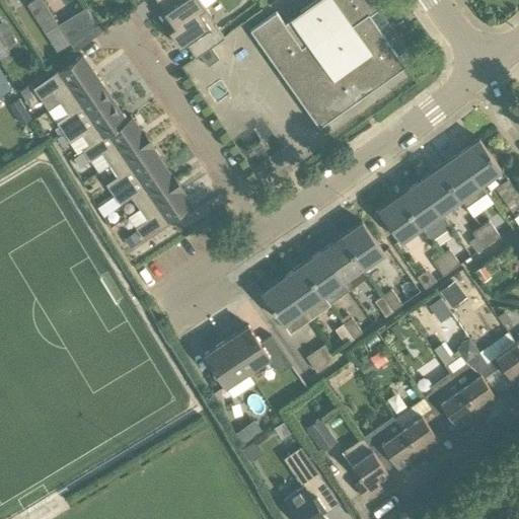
[(46,32),(58,25),(42,0),(34,0),(27,5),(46,32)]
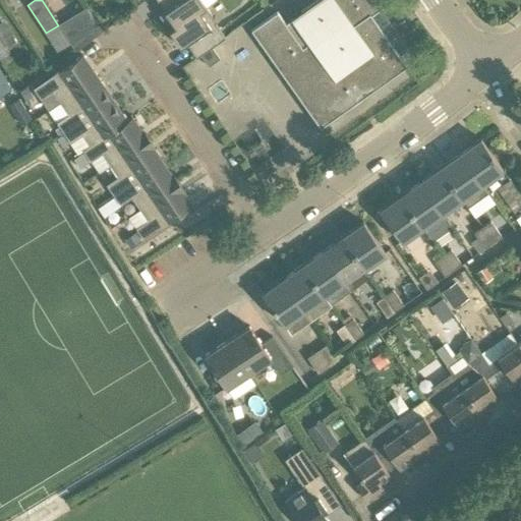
[(159,15),(170,32),(206,7),(200,0),(157,0),(165,11),(159,15)]
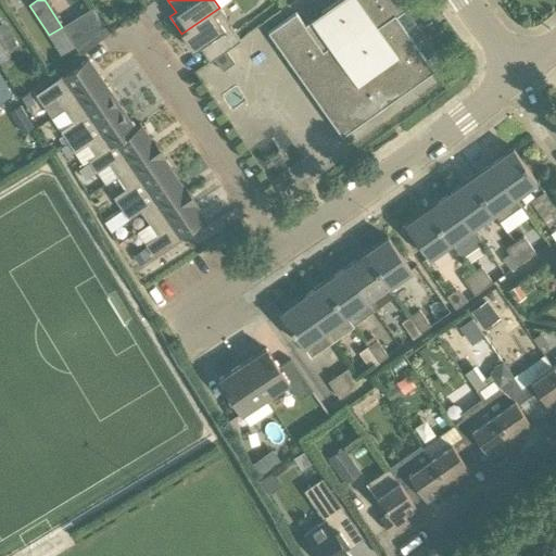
[(343,137),(434,71),(436,71),(396,16),(407,10),(411,8),(405,0),(341,0),(305,25),(297,13),(268,33),(343,137)]
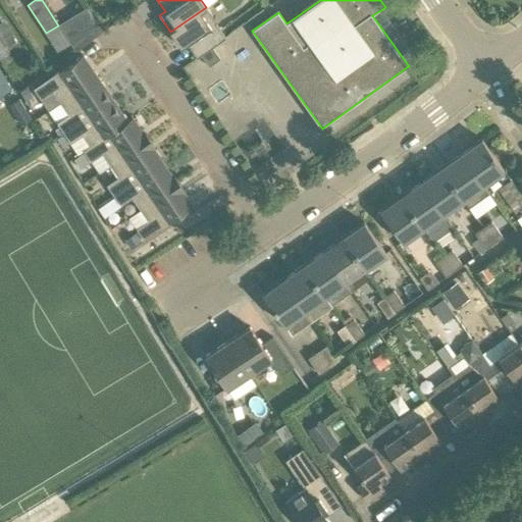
[(102,33),(86,7),(58,25),(74,50),(102,33)]
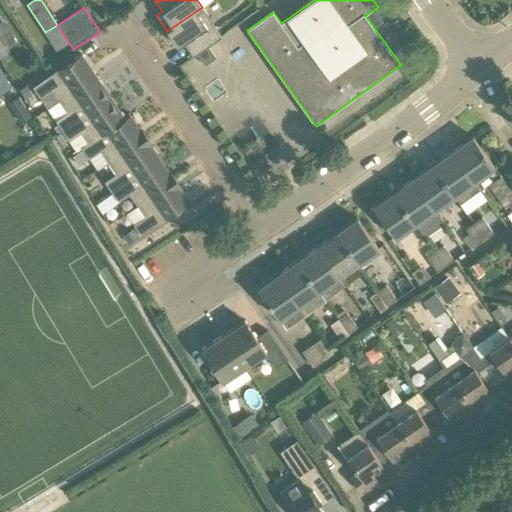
[(202,7),(167,31),(178,46),(184,42),(193,57),(197,54),(208,46),(221,37),(212,23),(213,22),(202,7)]
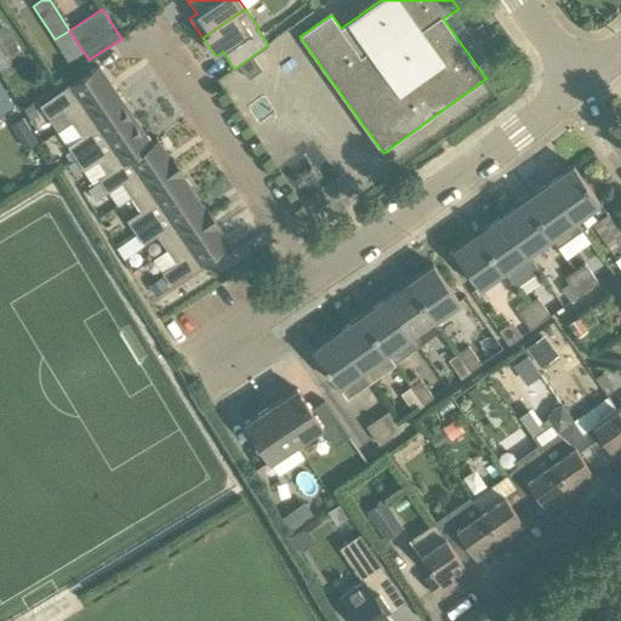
[(0,27),(0,73),(4,80),(17,72),(10,60),(22,52),(6,24),(0,27)]
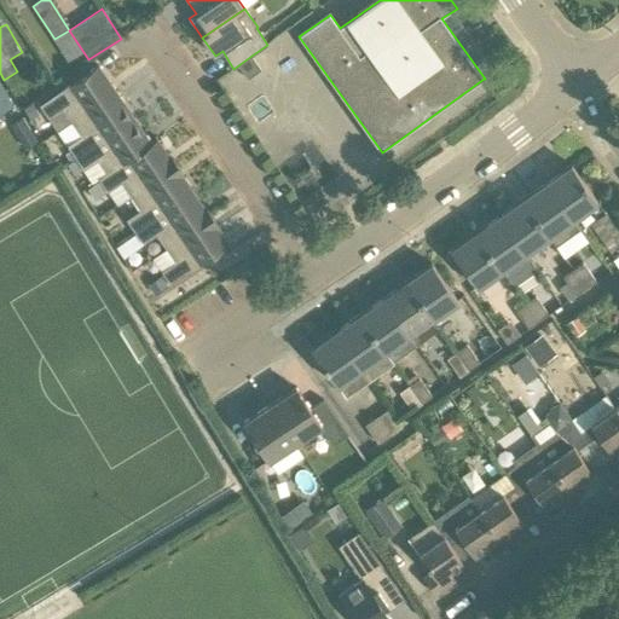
[(261,69),(252,56),(238,65),(248,79),(261,69)]
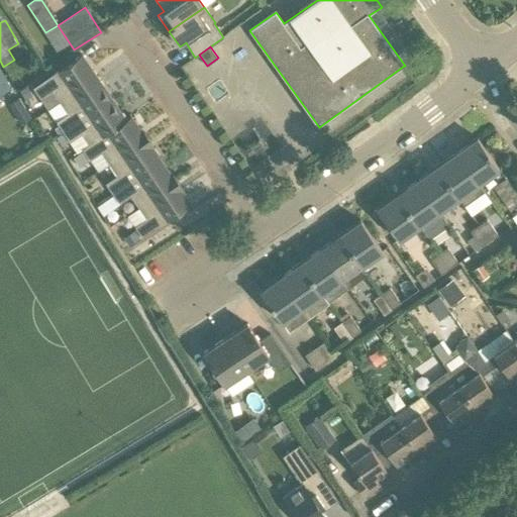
[(97,76),(83,55),(37,84),(44,94),(56,86),(64,98),(97,76)]
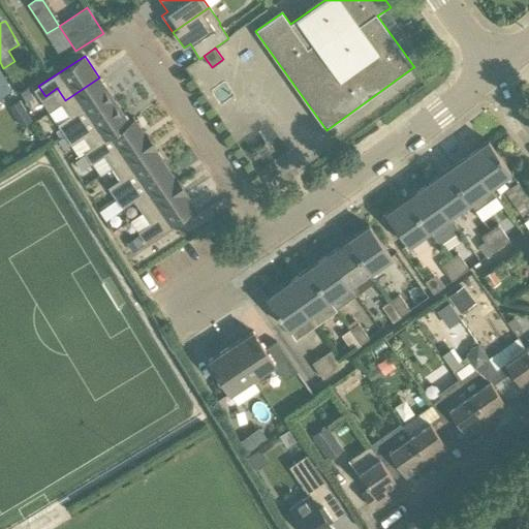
[(0,71),(0,92),(9,87),(0,71)]
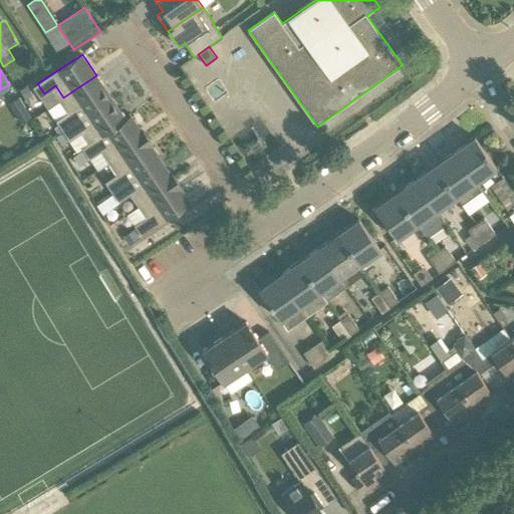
[(110,96),(96,75),(63,97),(70,109),(59,116),(65,126),(110,96)]
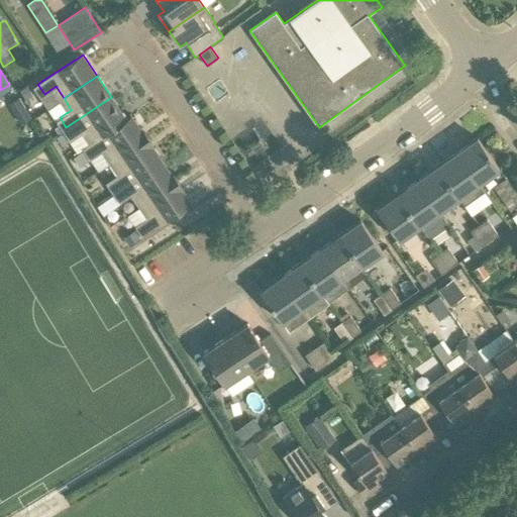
[(26,86),(19,91),(24,99),(31,94),(26,86)]
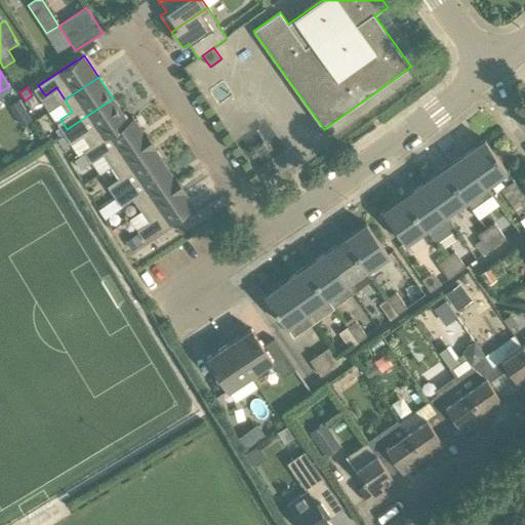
[(128,122),(113,98),(67,129),(74,140),(85,132),(92,144),(128,122)]
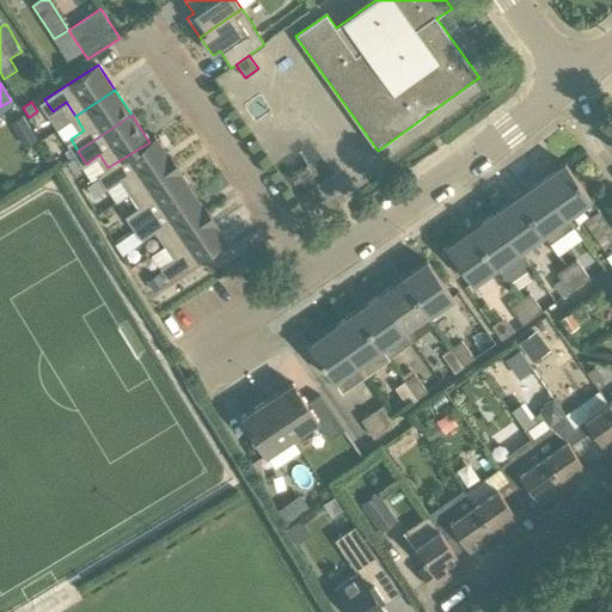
[(108,167),(101,172),(109,185),(122,177),(132,190),(175,161),(172,158),(171,160),(155,139),(150,142),(108,167)]
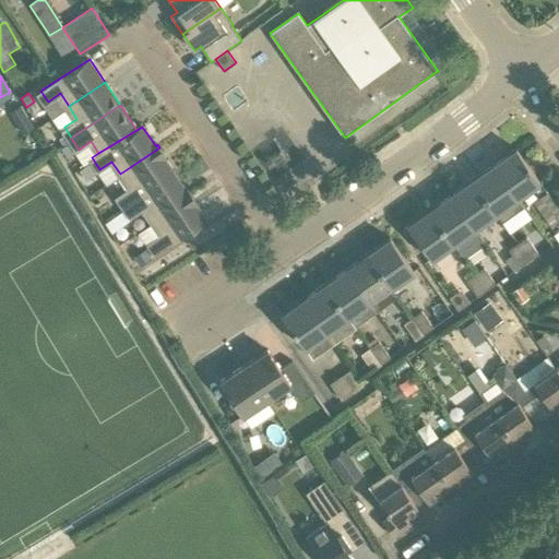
[(63,137),(59,140),(63,146),(69,143),(63,137)]
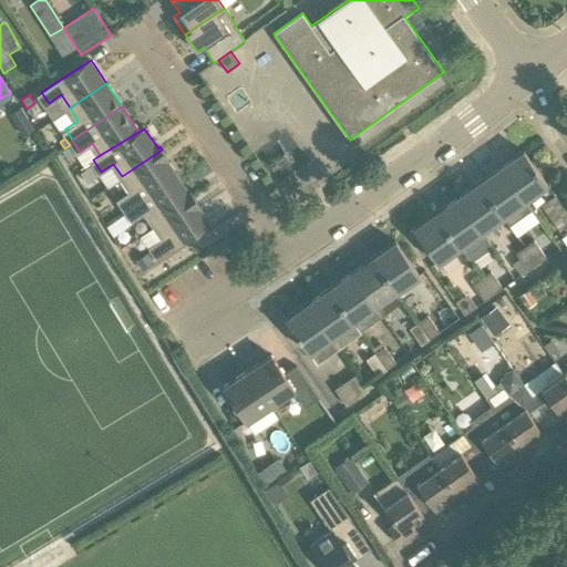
[(75,155),(70,145),(64,148),(60,152),(66,162),(75,155)]
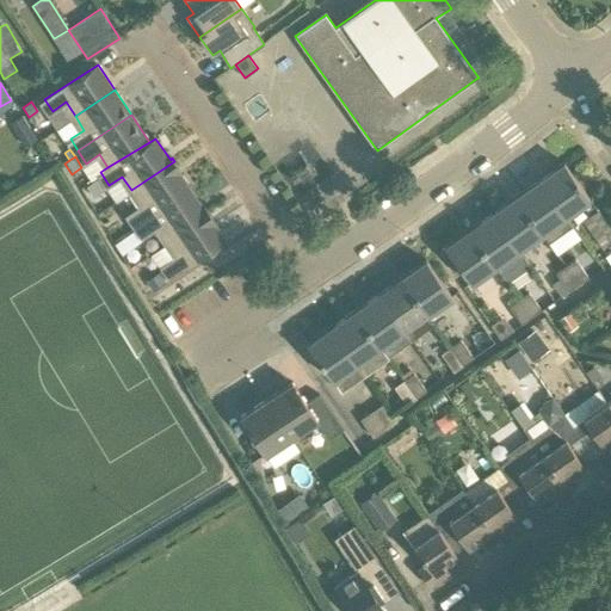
[(179,168),(174,161),(131,190),(140,203),(125,213),(135,226),(190,187),(177,170),(179,168)]
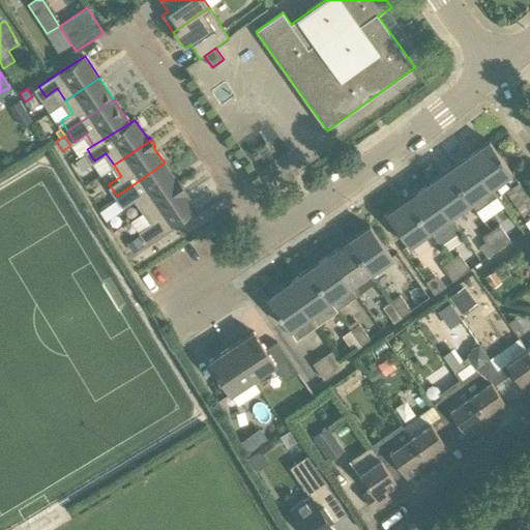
[(490,142),(469,156),(491,187),(511,173),(490,142)]
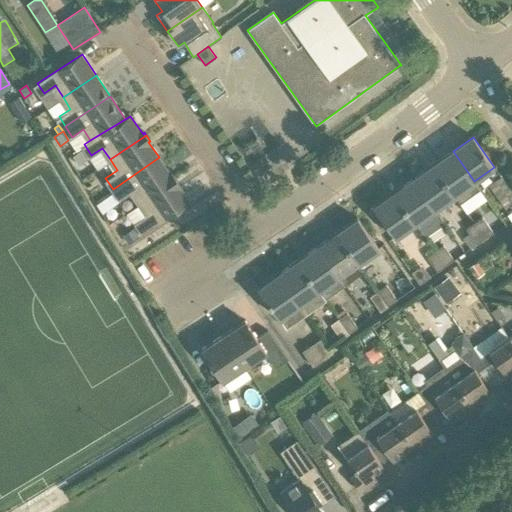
[(79,165),(89,158),(83,149),(73,156),(79,165)]
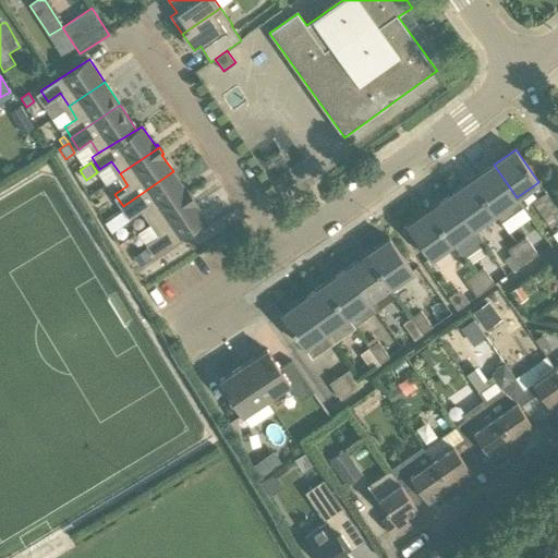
[(472,180),(495,213),(501,221),(523,206),(517,197),(494,165),(472,180)]
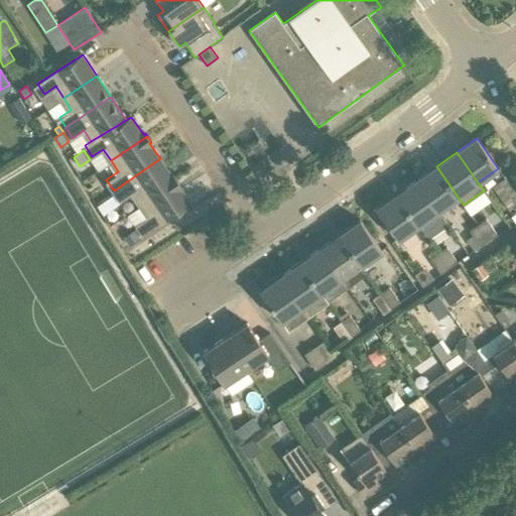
[(173,178),(160,158),(114,190),(121,201),(132,194),(139,205),(176,179),(174,176),(173,178)]
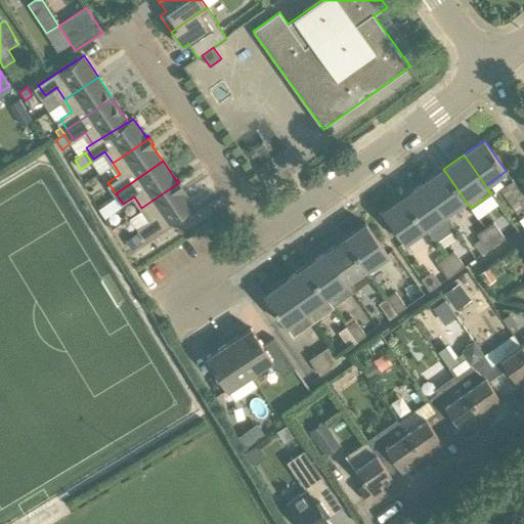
[(443,169),(423,183),(445,214),(465,200),(443,169)]
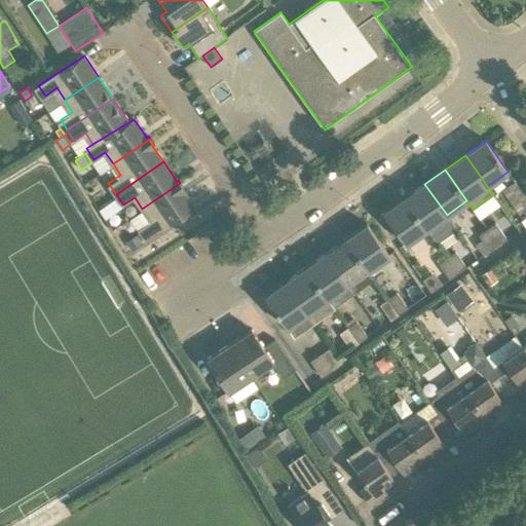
[(184,189),(180,183),(142,209),(150,221),(138,229),(146,241),(194,208),(182,190),(184,189)]
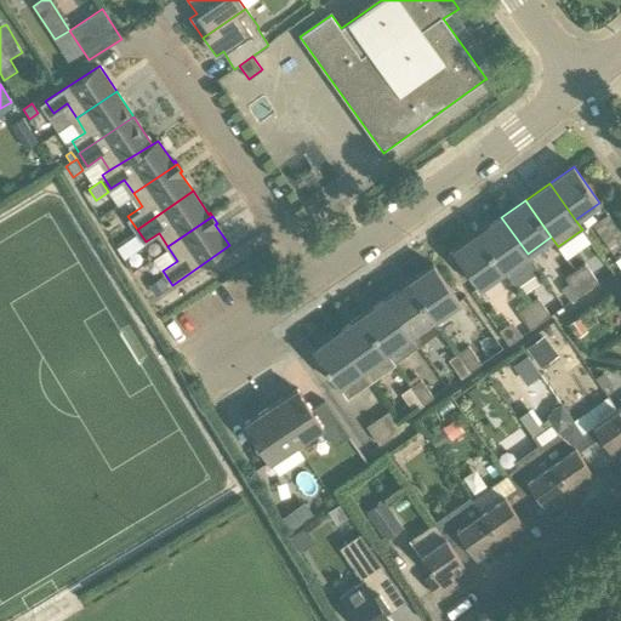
[(477,234),(503,271),(510,280),(534,263),(528,254),(501,217),(477,234)]
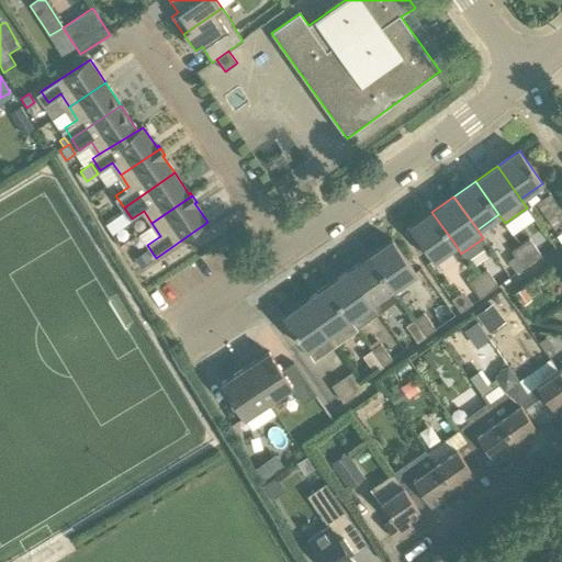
[(124,212),(113,218),(117,225),(125,226),(131,222),(130,221),(124,212)]
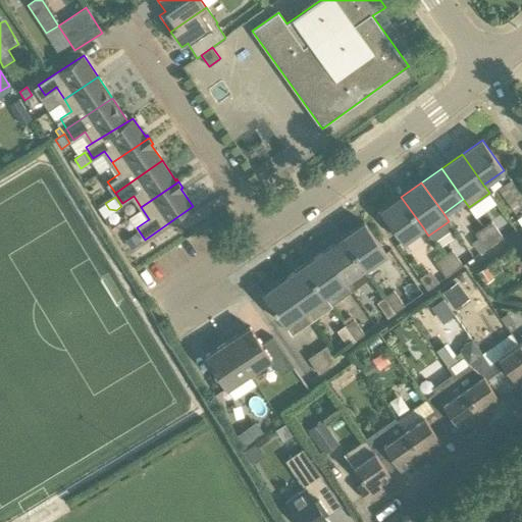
[(423,227),(401,197),(380,211),(403,242),(423,227)]
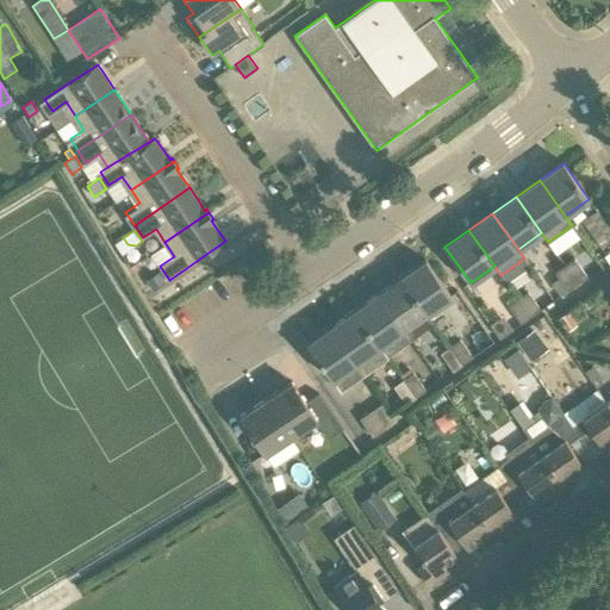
[(425,260),(402,277),(428,313),(452,297),(425,260)]
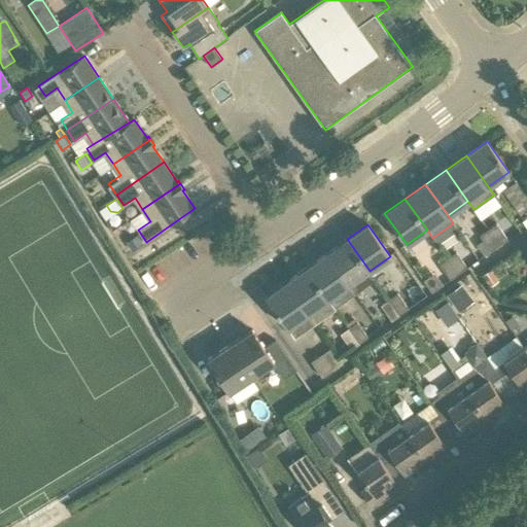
[(488,231),(499,245),(507,240),(497,224),(488,231)]
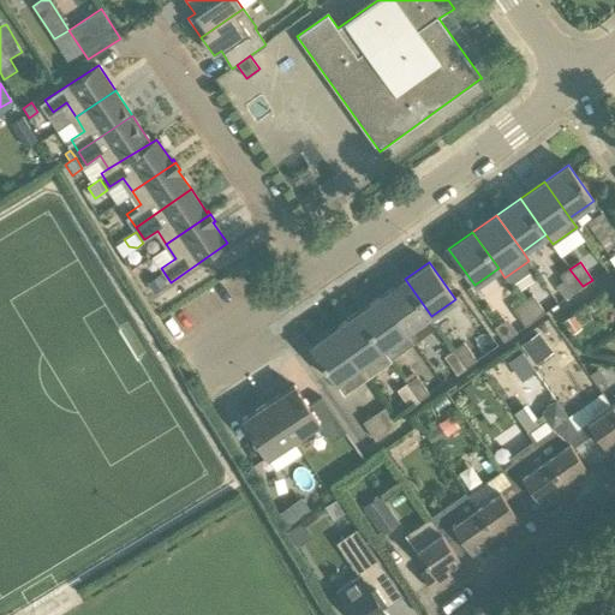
[(573,293),(583,286),(569,269),(560,275),(573,293)]
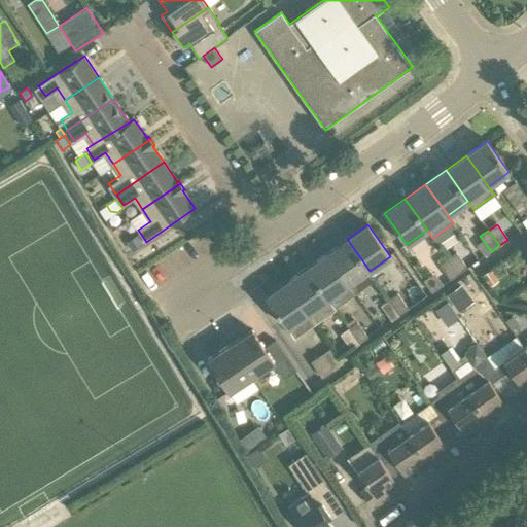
[(132,250),(142,244),(137,235),(127,241),(132,250)]
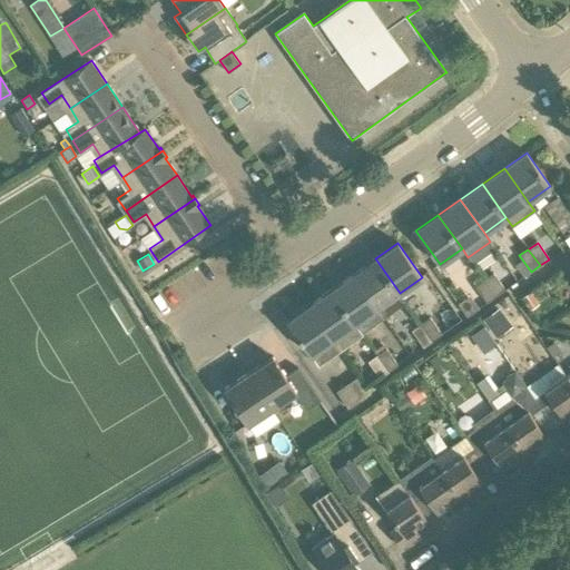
[(406,303),(400,293),(375,258),(353,274),(377,308),(384,318),(406,303)]
